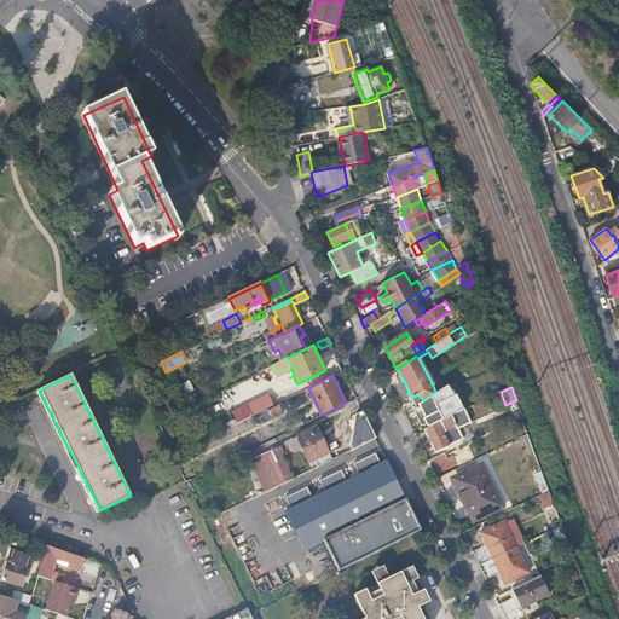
[(435,392),(424,399),(426,403),(420,406),(428,422),(434,420),(435,423),(463,410),(453,389),(441,394),(439,389),(435,392)]
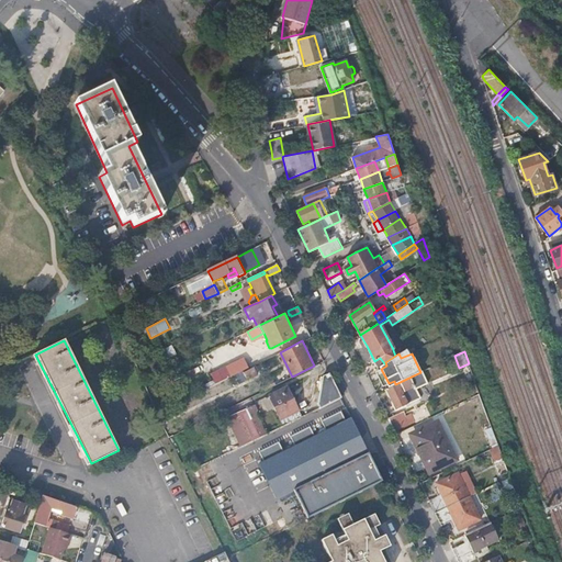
[(35,355),(32,356),(87,465),(91,463),(35,355)]
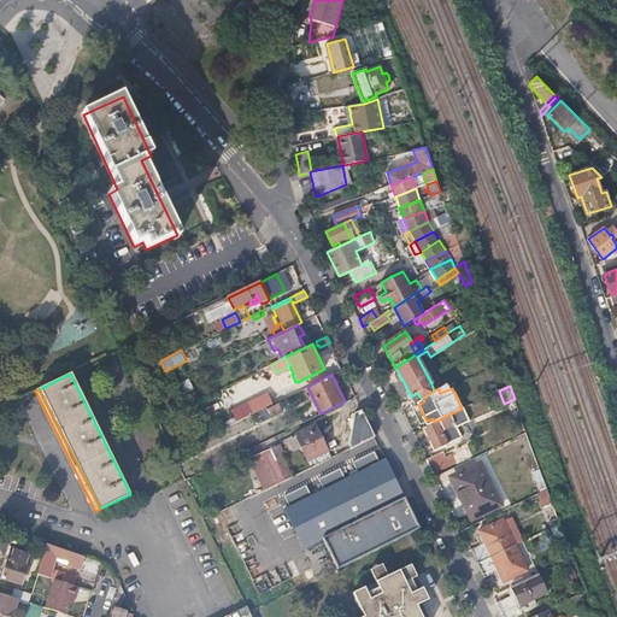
[(247,404),(252,413),(271,404),(266,394),(247,404)]
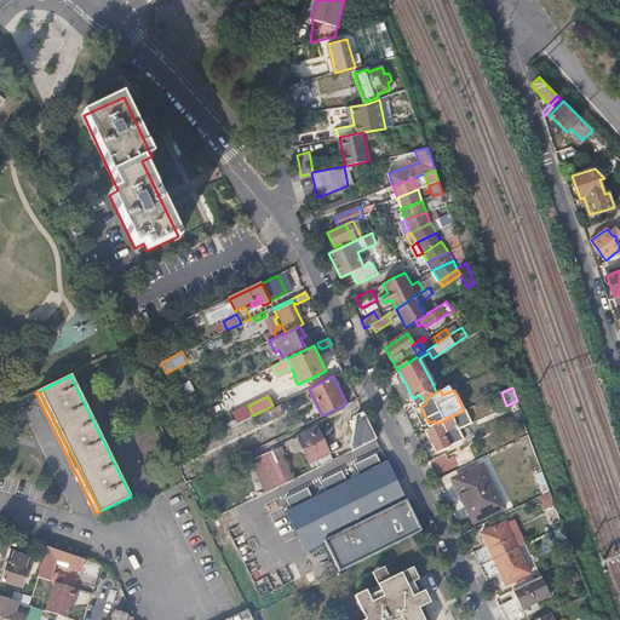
[(280,405),(270,411),(274,419),(285,413),(280,405)]
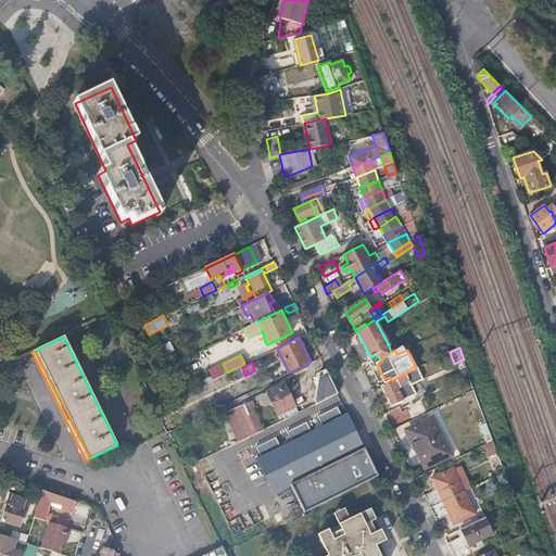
[(424,364),(416,368),(391,380),(383,383),(381,384),(392,406),(422,391),(418,382),(429,377),(424,364)]
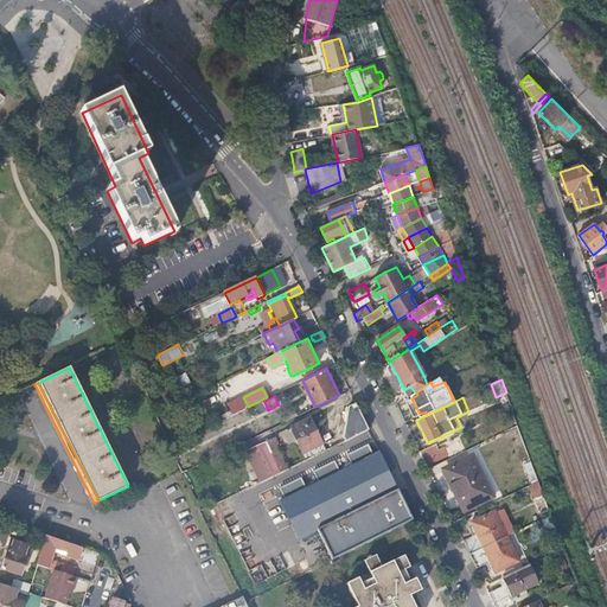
[(345,435),(347,440),(369,428),(356,402),(350,406),(345,435)]
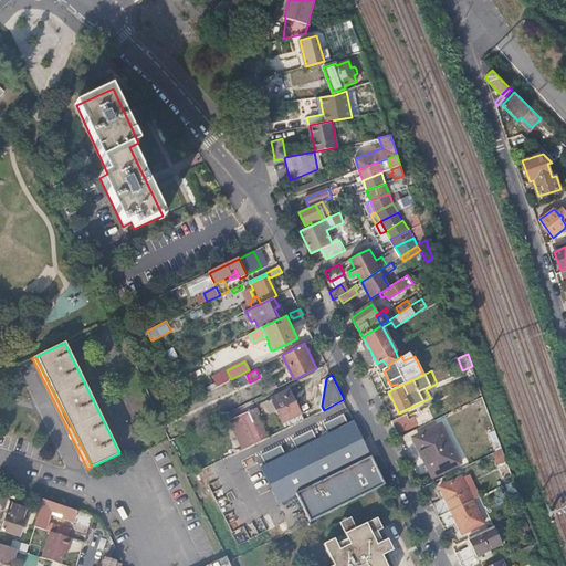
[(161,384),(153,389),(163,407),(173,401),(161,384)]
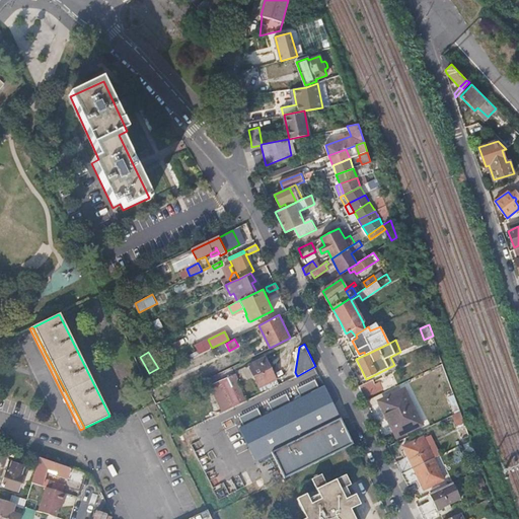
[(257,386),(274,379),(265,359),(247,366),(249,368),(251,374),(257,386)]
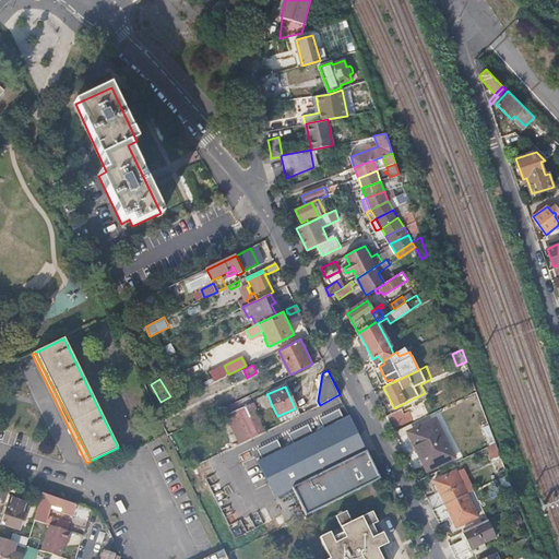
[(253,409),(251,405),(236,412),(235,412),(248,441),(264,432),(253,409)]
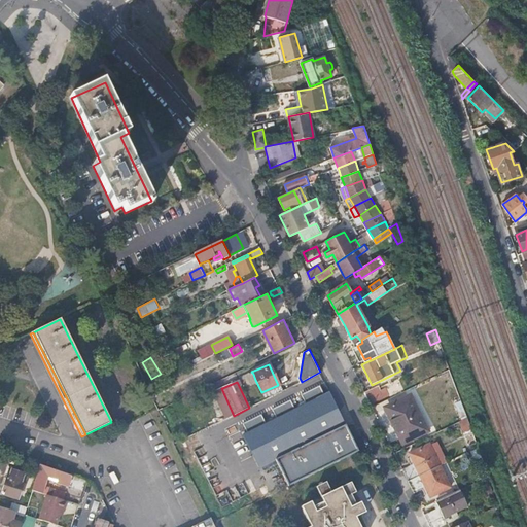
[(239,423),(273,493),(359,451),(329,390),(324,393),(320,384),(296,396),(301,405),(295,407),(291,398),(268,410),(272,419),(267,421),(262,412),(239,423)]
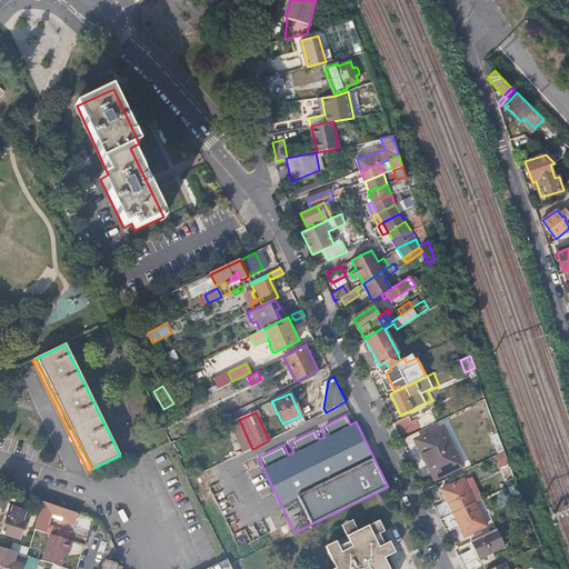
[(393,422),(400,435),(416,427),(409,415),(393,422)]
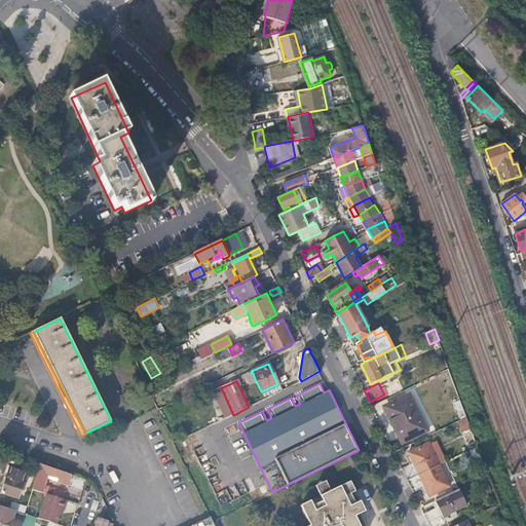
[(280,391),(277,384),(261,391),(264,400),(280,391)]
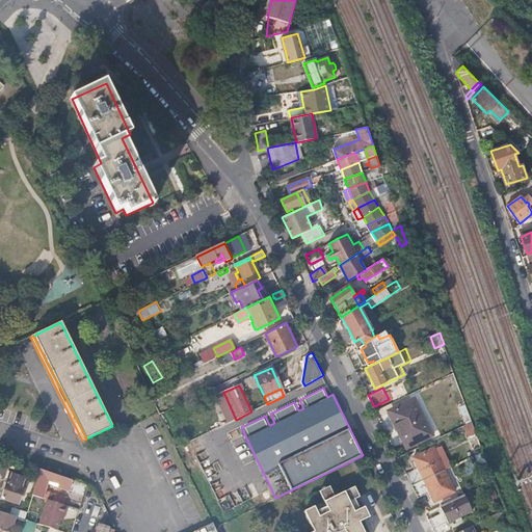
[(415,400),(391,411),(407,446),(430,434),(415,400)]
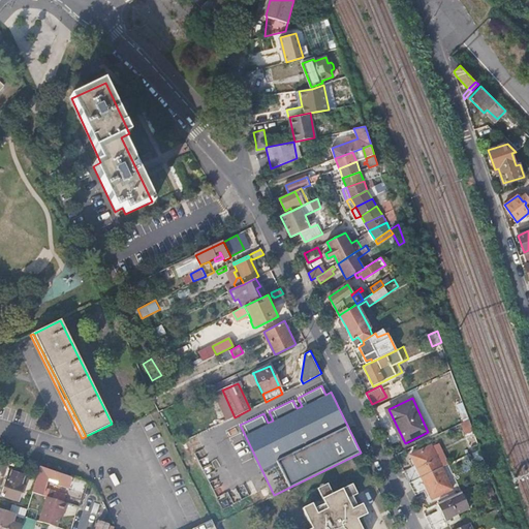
[(466,434),(473,431),(469,419),(461,423),(466,434)]
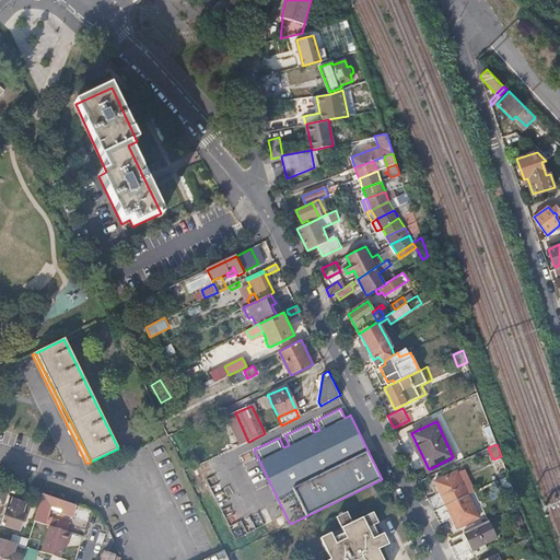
[(434,510),(467,493),(456,470),(434,481),(442,497),(430,503),(434,510)]
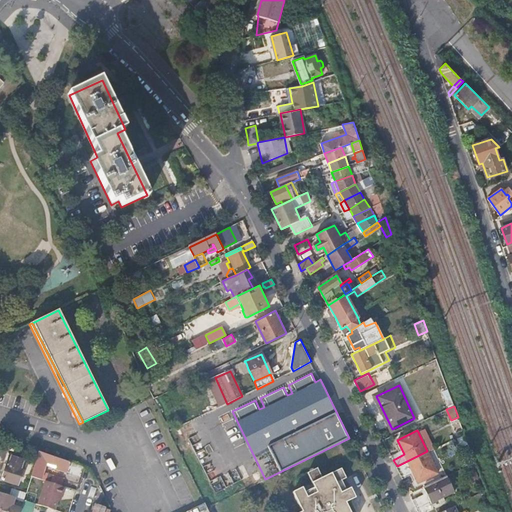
[(438,472),(427,451),(397,466),(400,473),(411,468),(418,482),(438,472)]
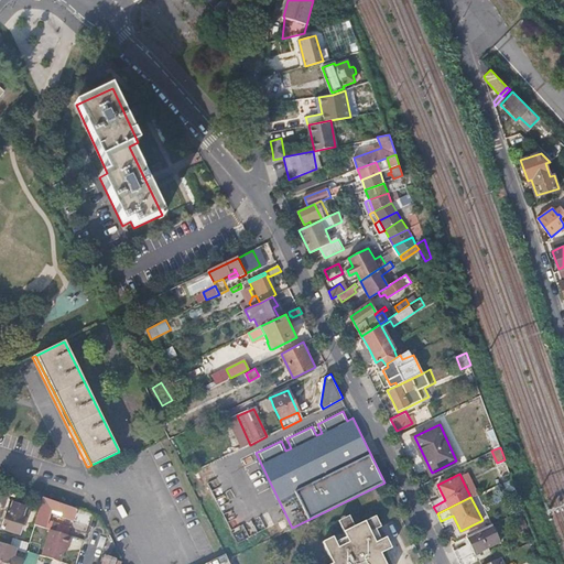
[(74,520),(77,509),(44,498),(35,524),(43,528),(45,528),(52,510),(63,513),(63,516),(74,520)]
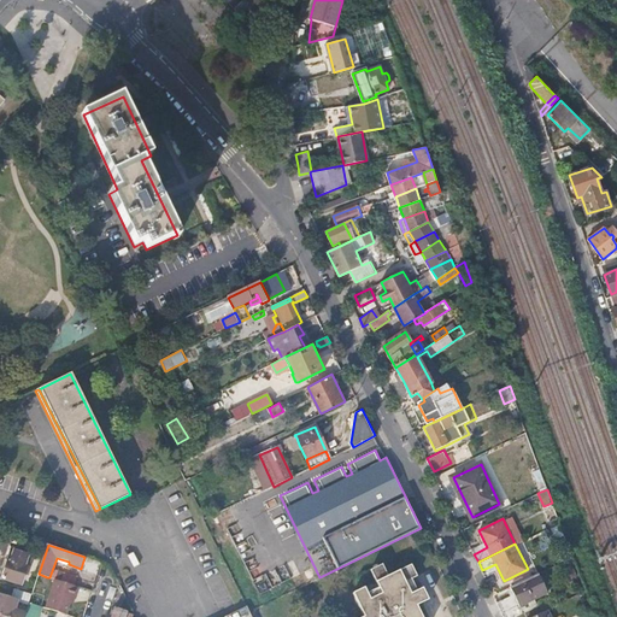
[(12,548),(4,577),(23,583),(33,553),(12,548)]
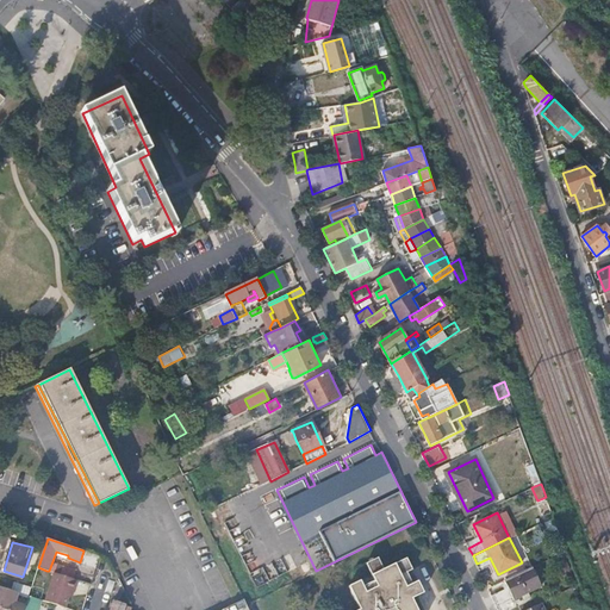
[(367,592),(363,586),(361,580),(349,586),(360,609),(359,609),(418,609),(414,598),(424,593),(418,582),(412,584),(408,586),(402,576),(408,573),(414,570),(408,558),(385,570),(379,558),(367,564),(375,580),(378,586),(367,592)]
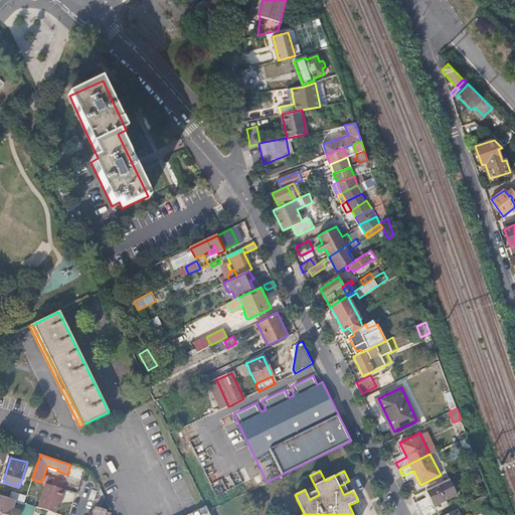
[(477,472),(469,475),(474,485),(482,482),(477,472)]
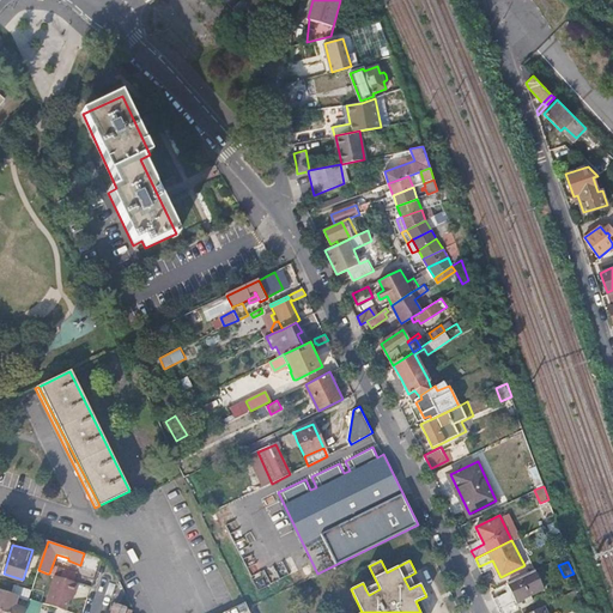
[(53,564),(49,574),(55,576),(65,578),(68,570),(53,564)]
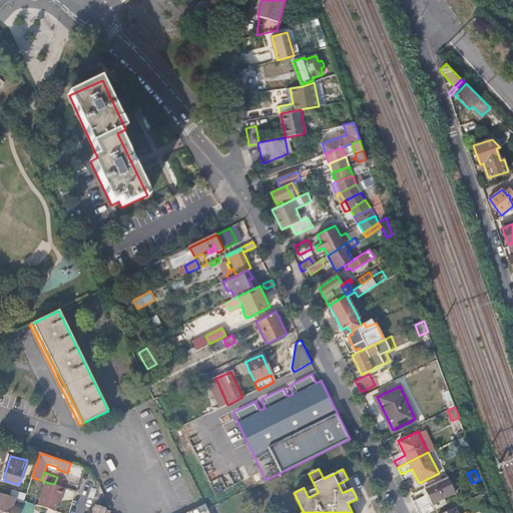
[(456,492),(448,476),(424,488),(432,504),(439,500),(444,498),(456,492)]
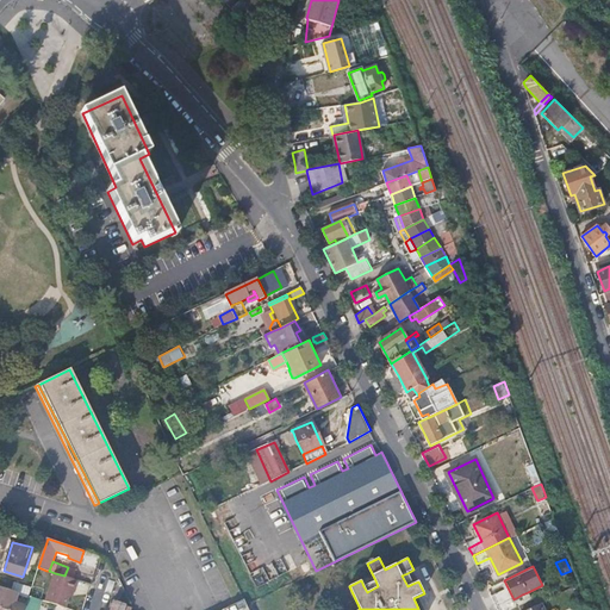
[(44,580),(47,571),(38,567),(35,577),(44,580)]
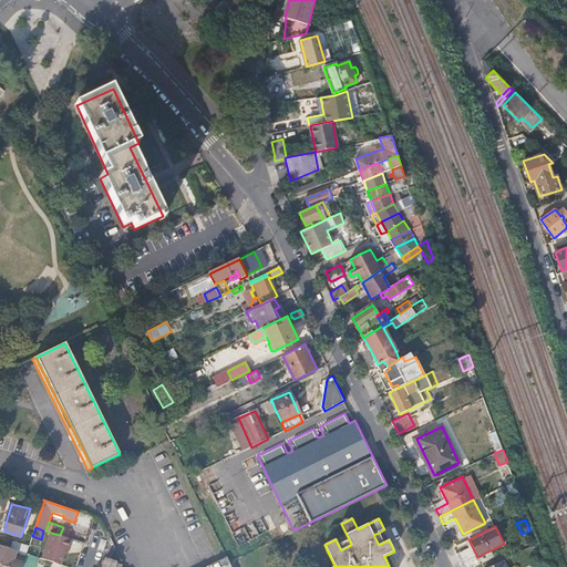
[(60,535),(69,538),(71,529),(63,527),(60,535)]
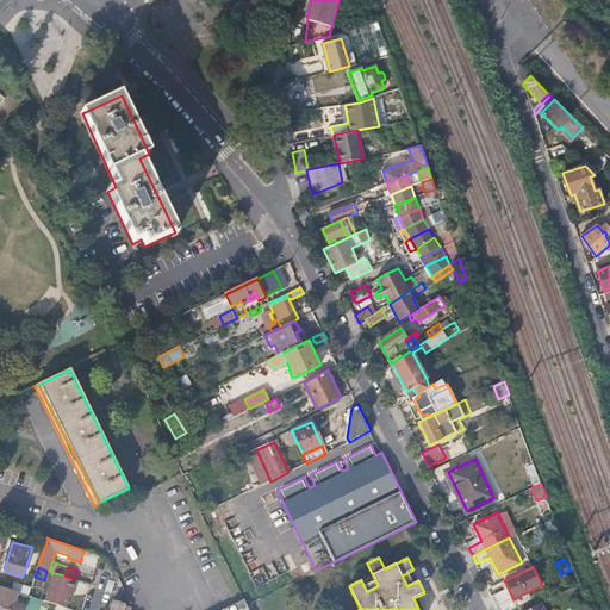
[(74,592),(78,580),(74,579),(64,576),(55,573),(47,602),(66,608),(72,591),(74,592)]
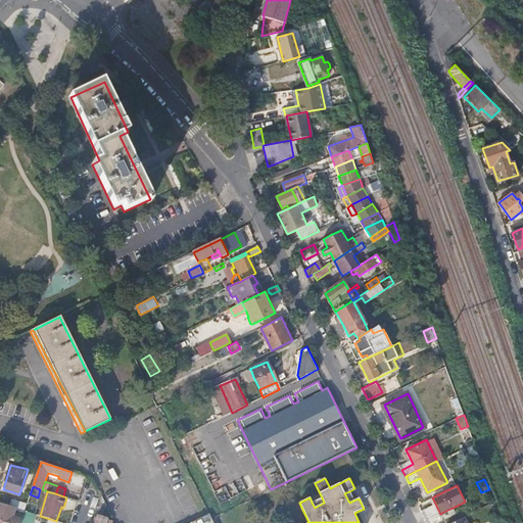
[(353,501),(349,491),(344,493),(349,503),(353,501)]
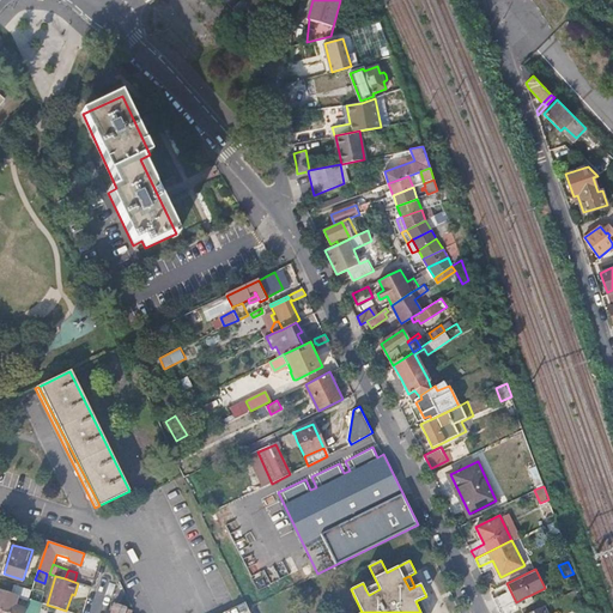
[(377,583),(365,589),(369,595),(380,589),(377,583)]
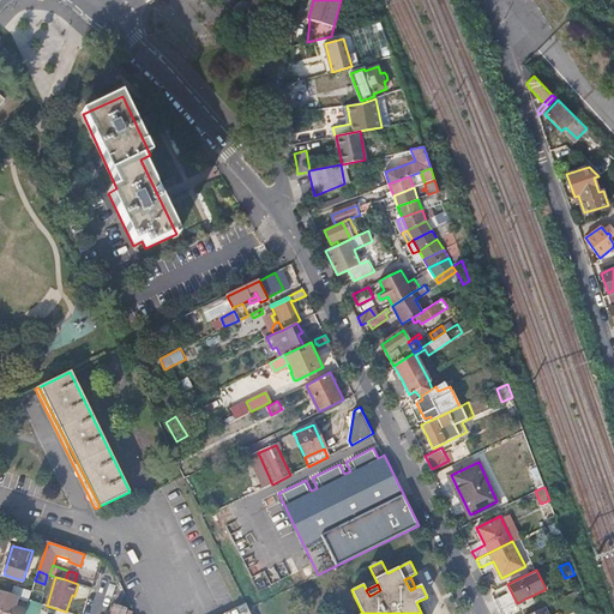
[(29,600),(32,591),(14,585),(12,596),(0,591),(0,612),(5,613),(11,613),(12,613),(17,597),(29,601),(29,600)]
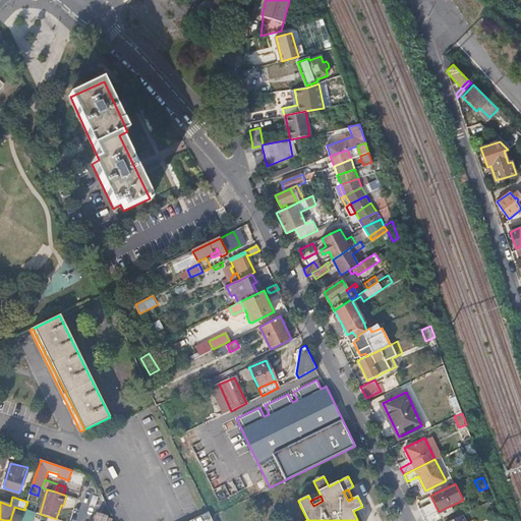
[(420,508),(423,515),(436,509),(432,502),(420,508)]
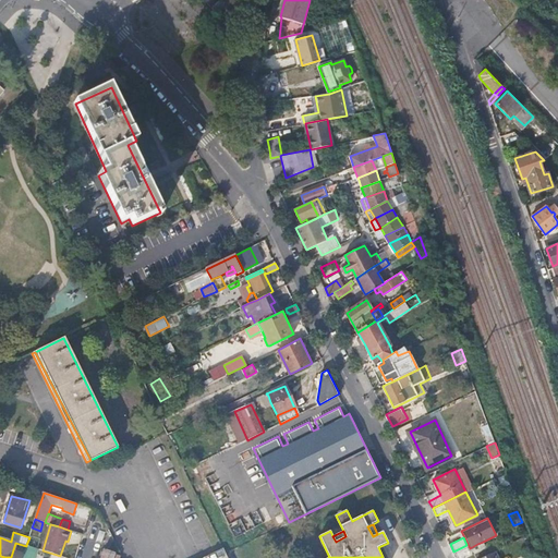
[(36,557),(39,549),(26,545),(26,546),(22,557),(36,557)]
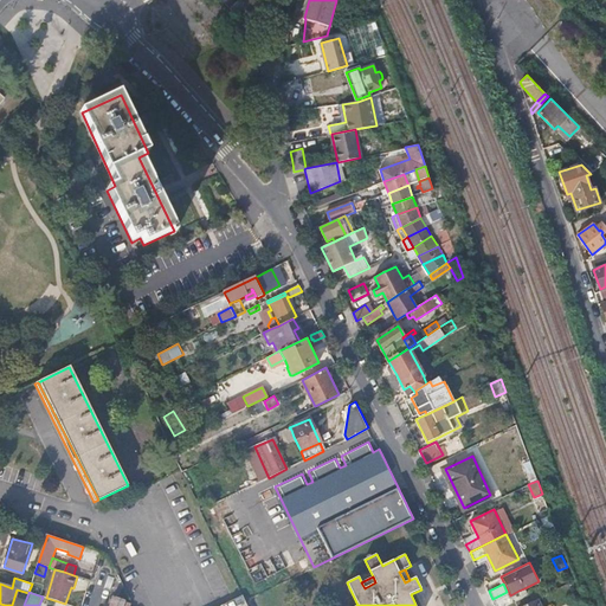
[(247,605),(245,601),(243,594),(218,605),(247,605)]
